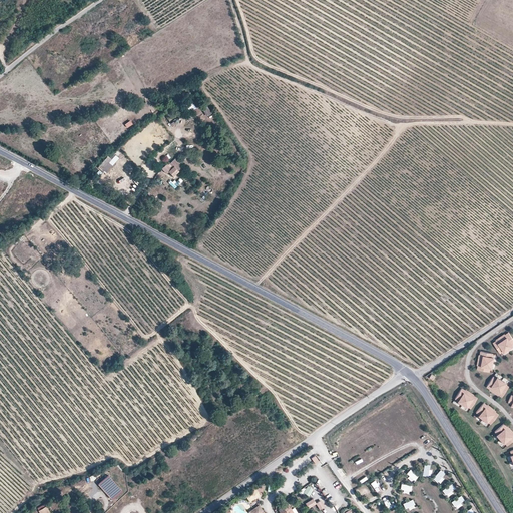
[(185,103),(187,109),(194,107),(192,101),(185,103)]
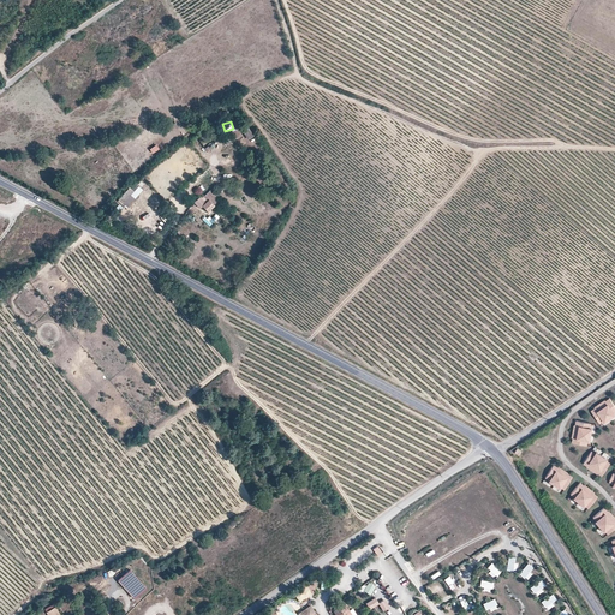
[(240,127),(249,139),(254,136),(245,124),(240,127)]
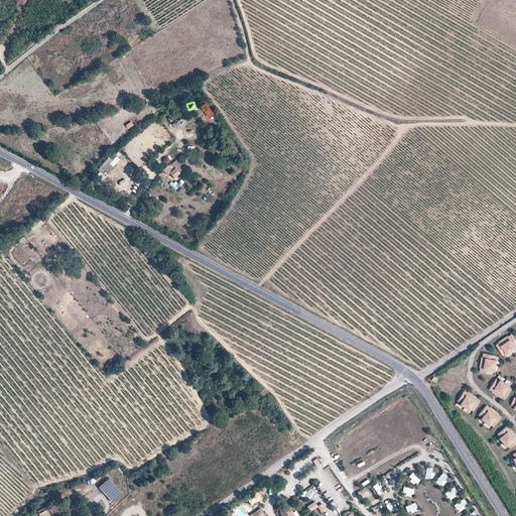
[(105,174),(119,159),(112,152),(98,167),(105,174)]
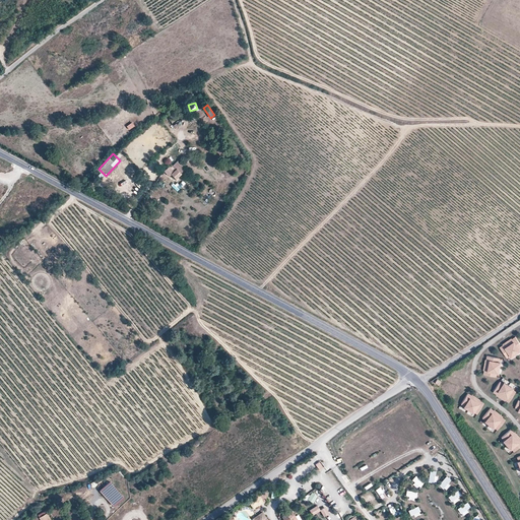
[(186,170),(178,160),(172,166),(175,169),(173,170),(169,166),(167,169),(176,179),(186,170)]
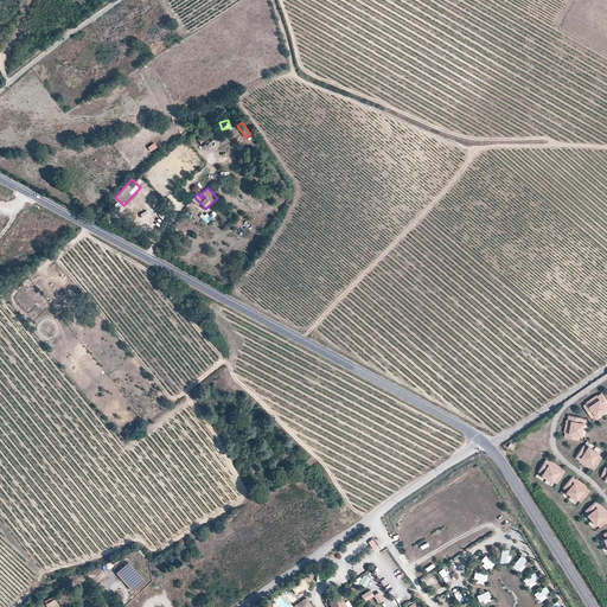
[(108,212),(122,222),(131,211),(116,202),(108,212)]
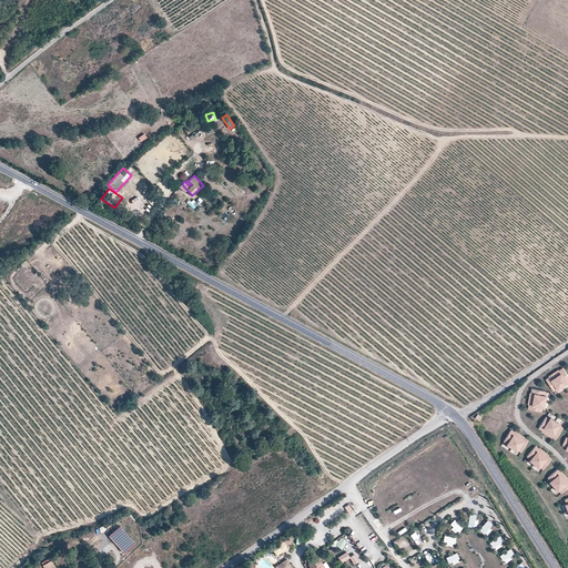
[(567,375),(563,367),(559,371),(560,372),(558,373),(556,371),(554,373),(563,386),(567,383),(567,382),(565,378),(567,375)]
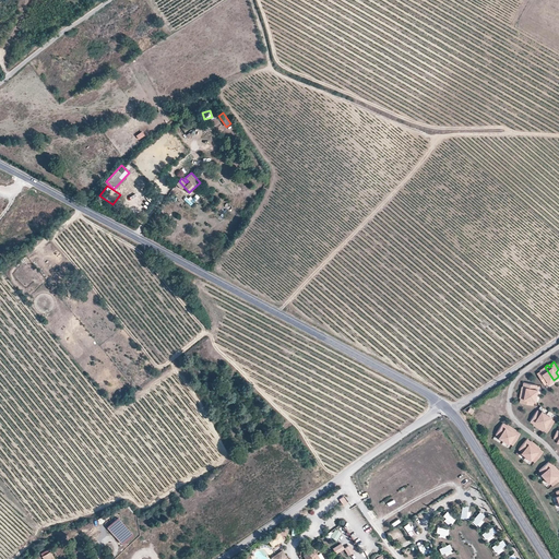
[(540,370),(537,373),(543,381),(546,379),(548,382),(549,383),(554,380),(545,367),(543,368),(544,370),(542,372),(540,370)]
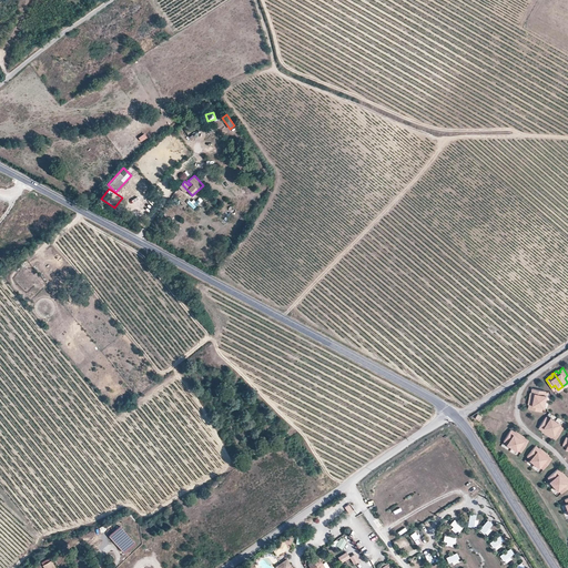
[(541,391),(533,388),(531,393),(533,394),(533,396),(529,395),(529,398),(545,402),(546,395),(545,395),(541,395),(541,391)]
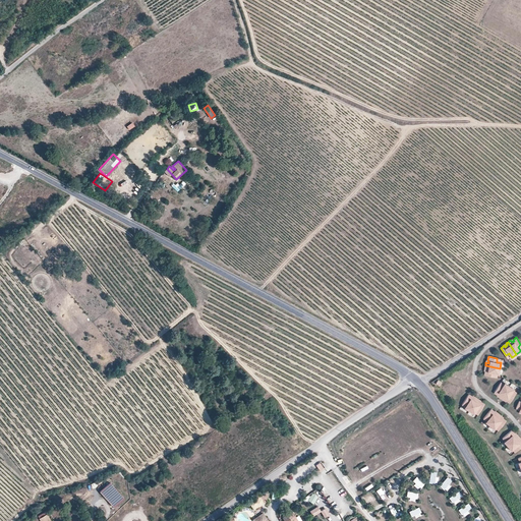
[(485,370),(484,374),(494,377),(495,372),(498,373),(499,373),(500,368),(485,365),(484,368),(487,368),(486,370),(485,370)]
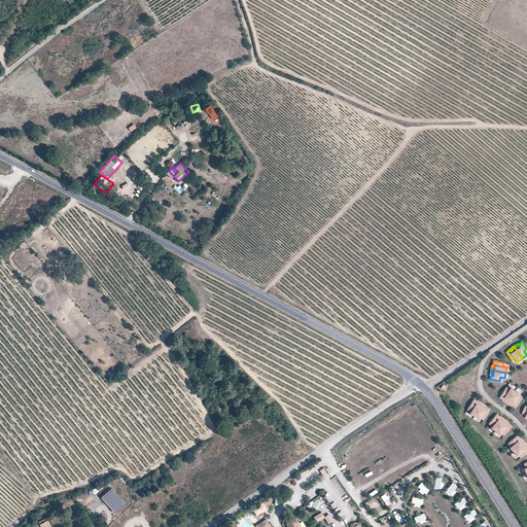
[(504,389),(500,397),(503,399),(504,398),(506,399),(505,401),(507,402),(516,390),(511,387),(511,389),(508,391),(504,389)]
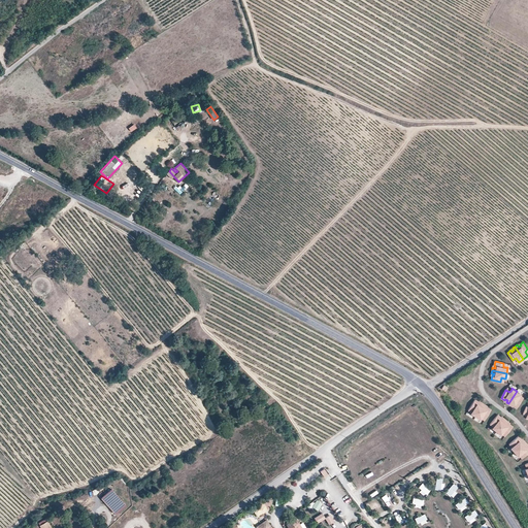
[(514,405),(517,408),(522,400),(519,398),(520,395),(521,394),(517,391),(508,403),(510,405),(513,403),(514,404),(514,405)]
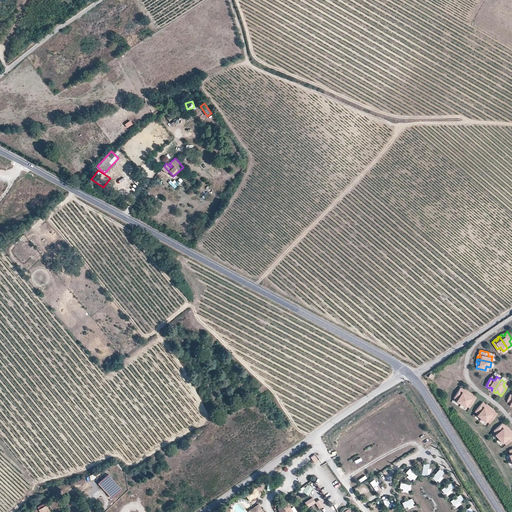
[(464,390),(460,387),(456,395),(459,397),(457,400),(456,401),(461,404),(469,391),(466,390),(465,392),(463,391),(464,390)]
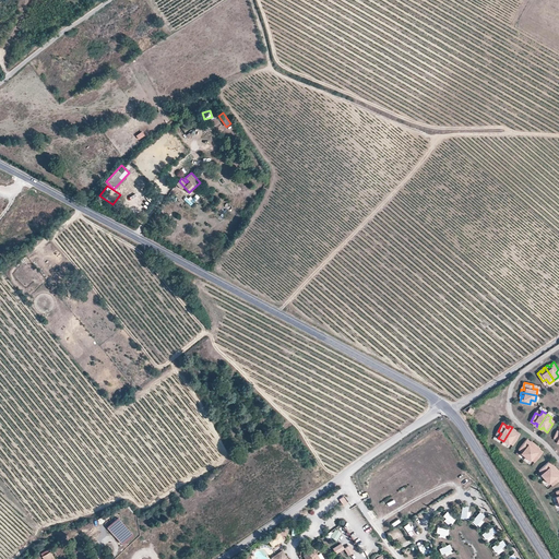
[(514,442),(520,433),(515,431),(515,432),(513,431),(514,429),(512,427),(503,441),(508,444),(509,442),(511,440),(514,442)]
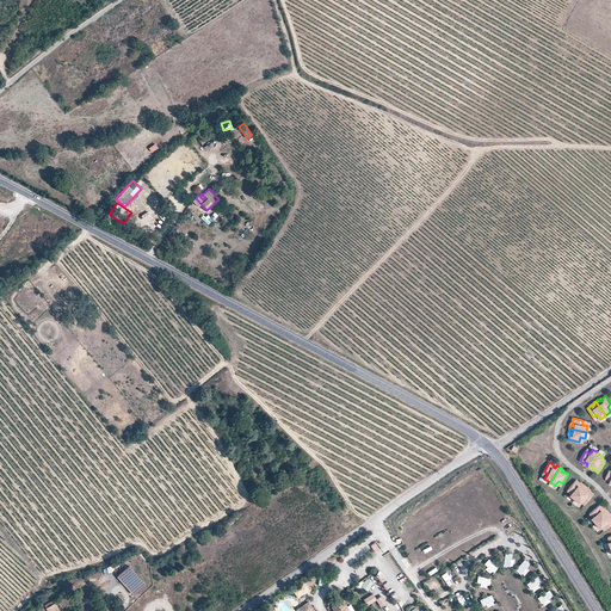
[(580,482),(575,480),(569,488),(573,491),(571,494),(569,495),(574,499),(585,486),(582,483),(580,486),(579,485),(580,482)]
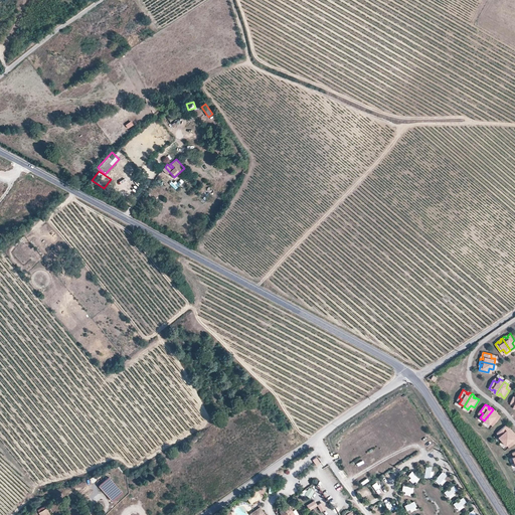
[(494,422),(500,415),(496,413),(495,414),(494,412),(495,411),(493,409),(484,420),(488,424),(489,422),(491,420),(494,422)]
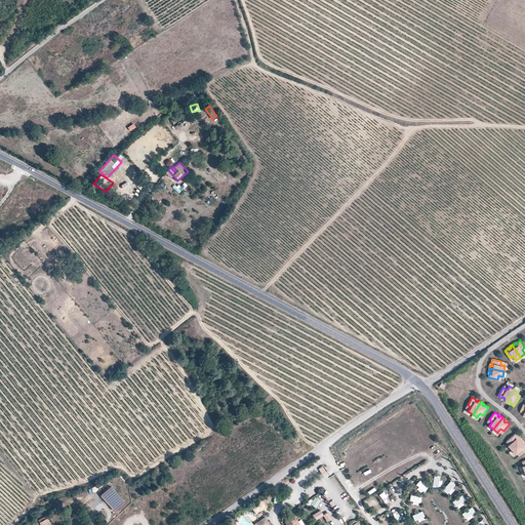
[(518,437),(516,434),(509,439),(512,442),(509,445),(508,446),(511,450),(522,440),(521,438),(519,440),(517,438),(518,437)]
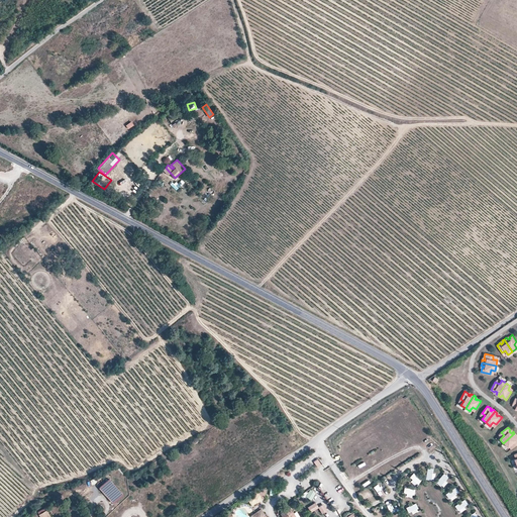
[(513,446),(516,443),(516,437),(516,438),(514,437),(516,435),(514,433),(503,443),(507,447),(508,446),(511,443),(513,446)]
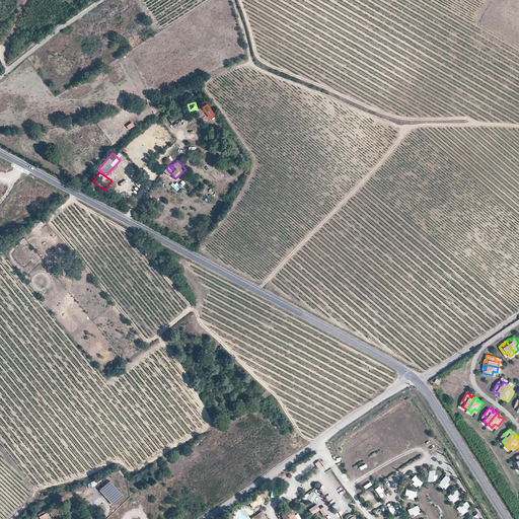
[(387,467),(390,473),(396,469),(393,463),(387,467)]
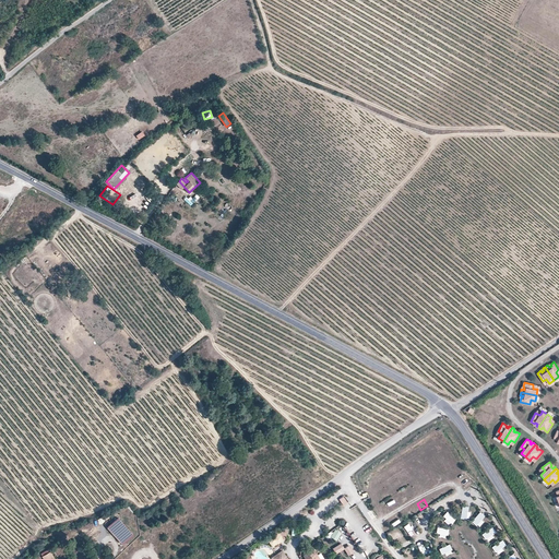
[(372,520),(377,516),(371,509),(367,512),(372,520)]
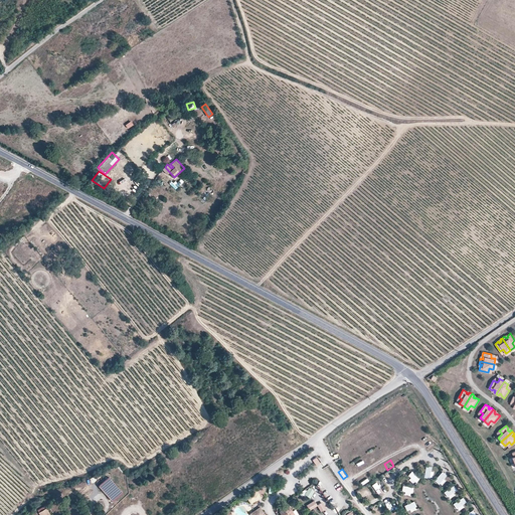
[(407,475),(416,482),(419,477),(411,470),(407,475)]
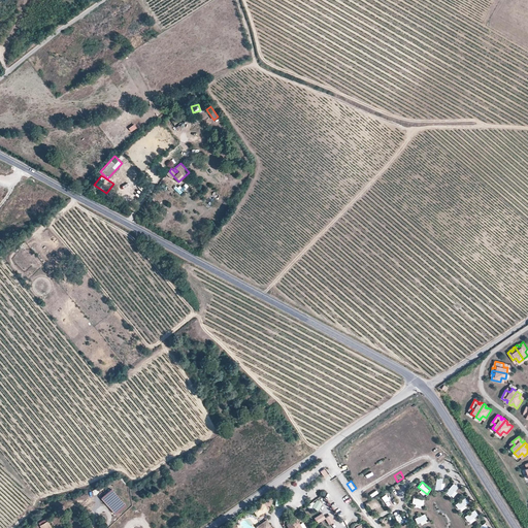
[(453,483),(446,492),(450,495),(457,487),(453,483)]
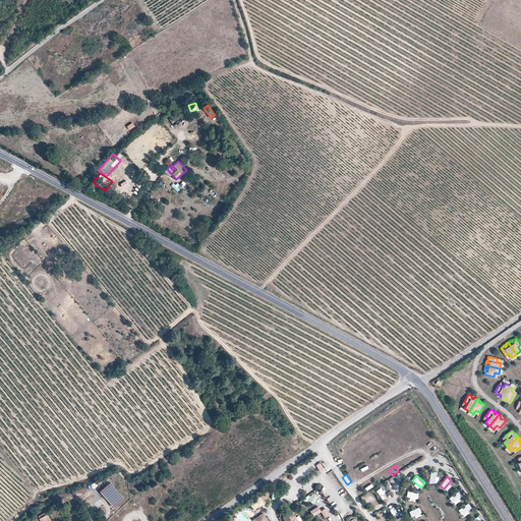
[(124,498),(110,483),(100,493),(114,508),(124,498)]
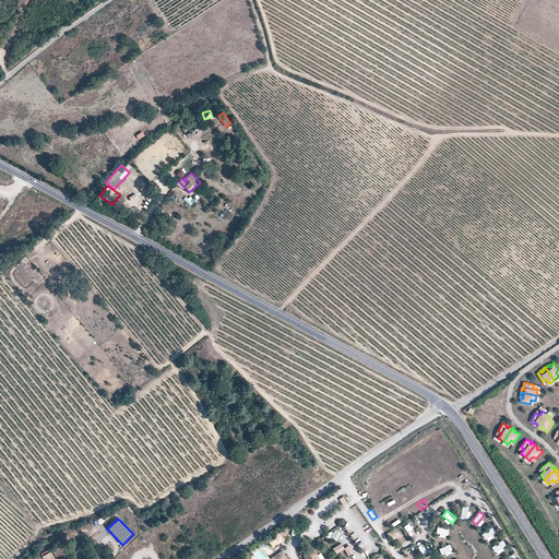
[(402,526),(406,532),(412,528),(408,522),(402,526)]
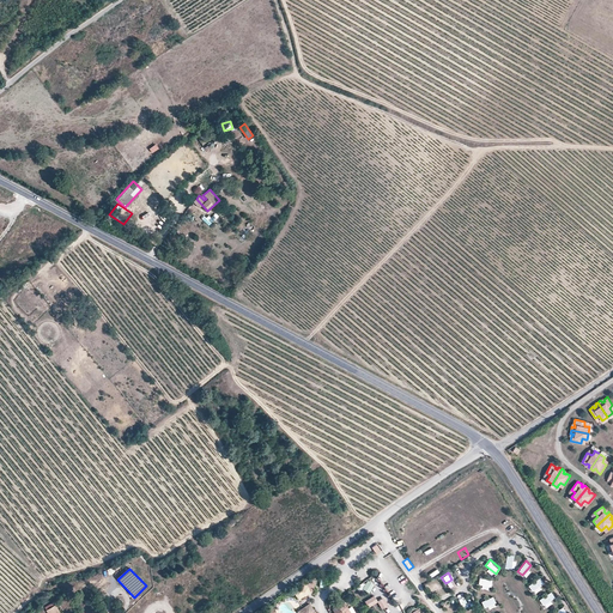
[(539,577),(528,584),(532,590),(542,583),(539,577)]
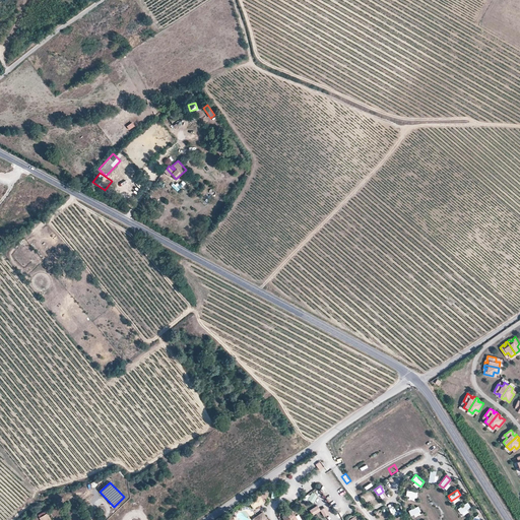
[(317,495),(312,492),(307,499),(313,502),(317,495)]
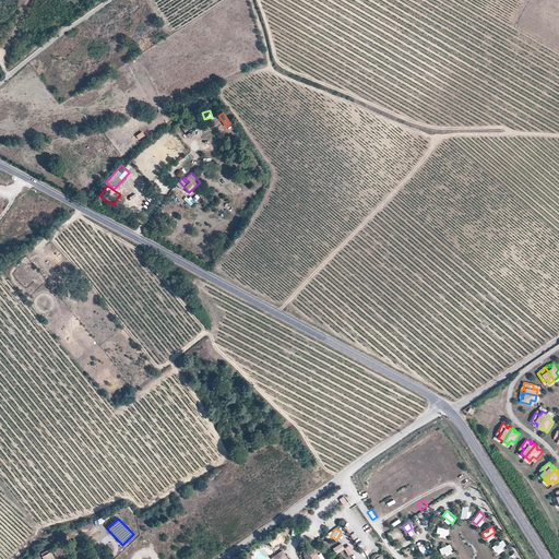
[(502,539),(491,546),(495,550),(506,544),(502,539)]
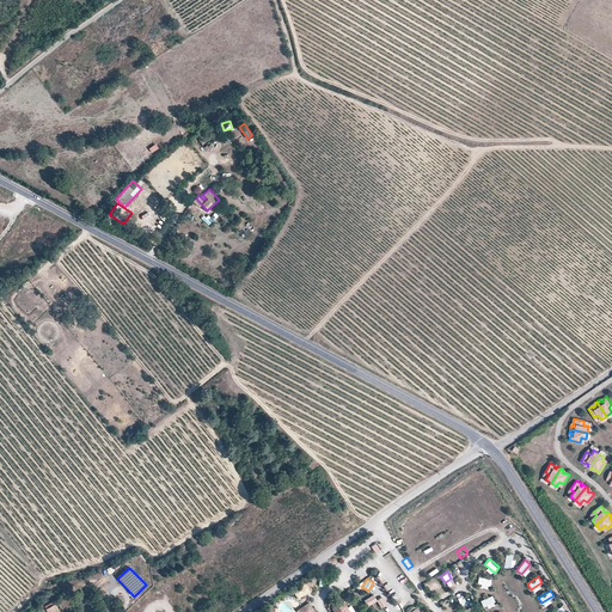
[(491,594),(479,600),(483,606),(495,600),(491,594)]
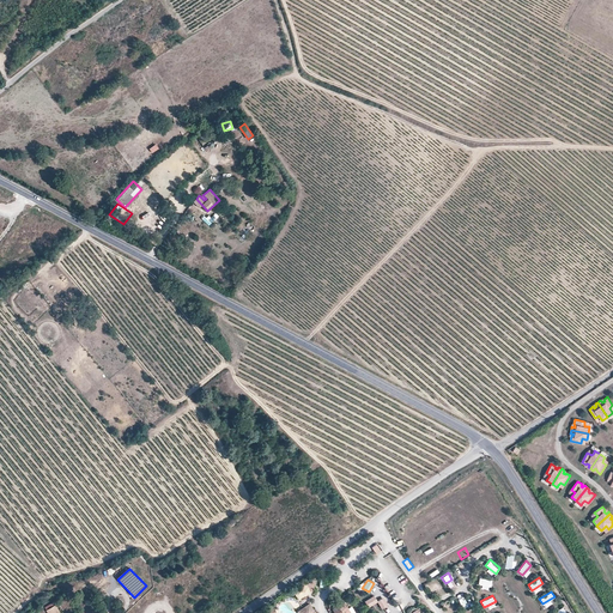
[(374,596),(364,601),(368,607),(377,601),(374,596)]
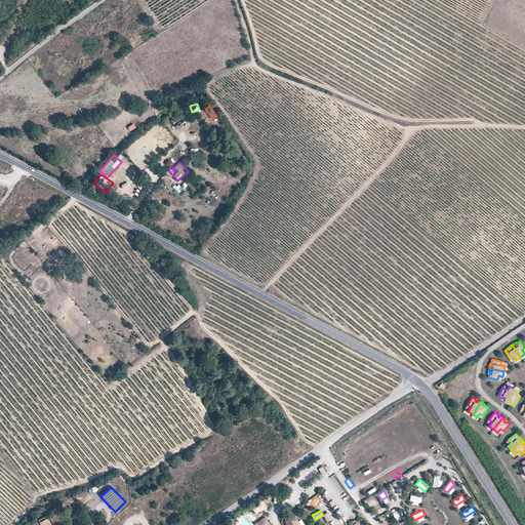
[(328,512),(323,515),(327,521),(331,519),(328,512)]
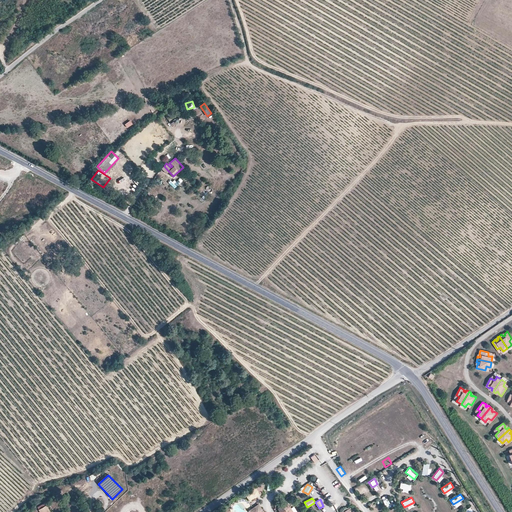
[(50,511),(45,502),(37,507),(40,511),(50,511)]
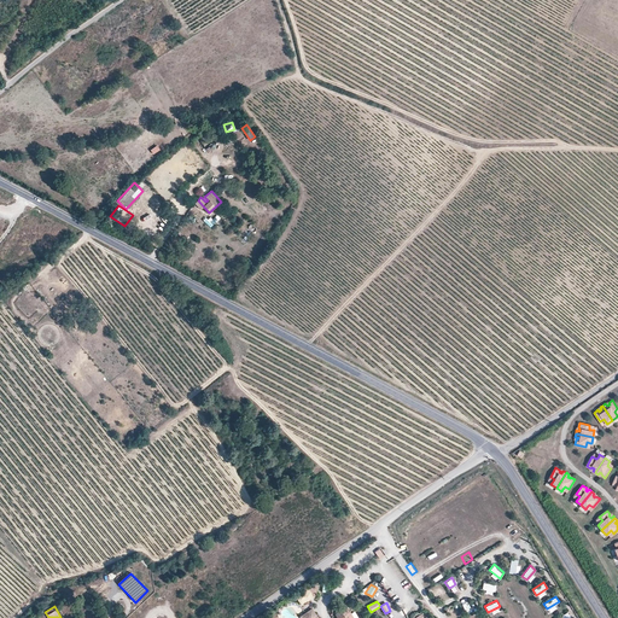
[(353,617),(347,606),(334,613),(337,617),(353,617)]
